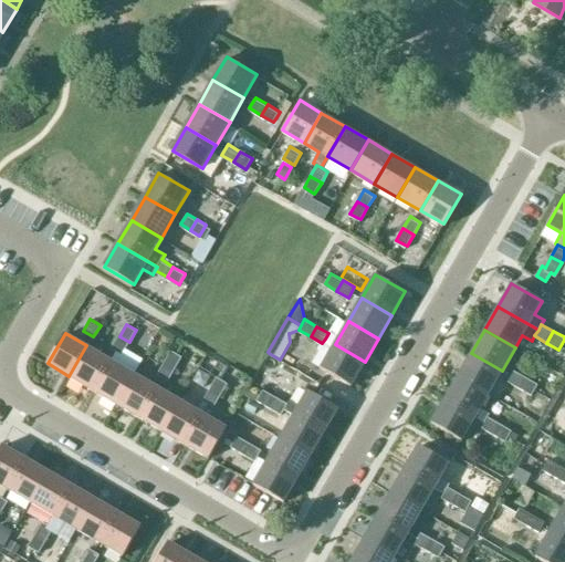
[(119,336),(112,347),(116,350),(123,354),(129,342),(119,336)]
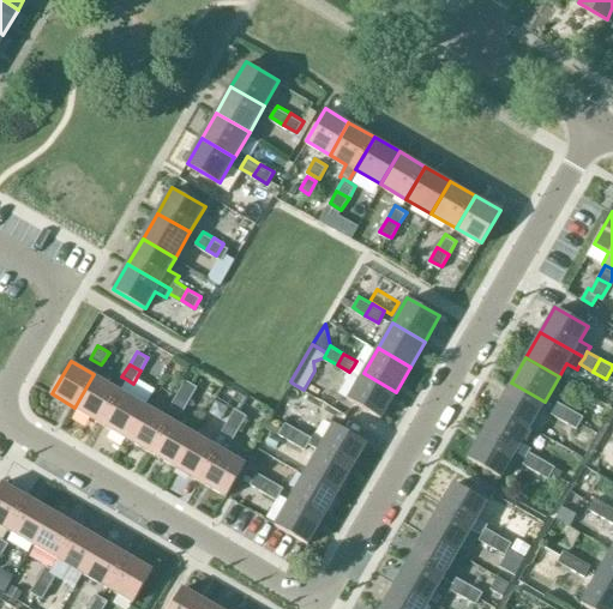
[(349,372),(347,378),(358,384),(349,399),(382,417),(396,392),(364,373),(353,367),(349,372)]
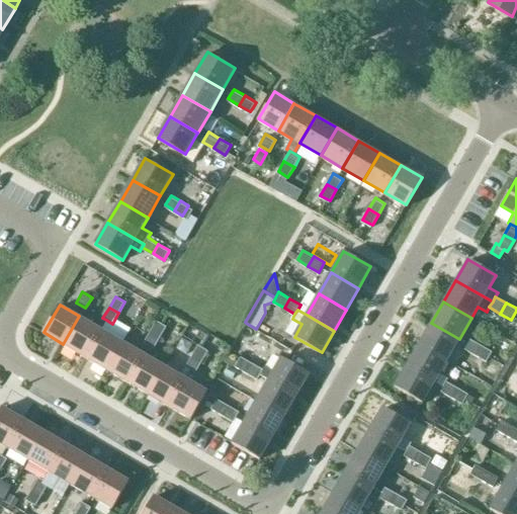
[(84,356),(100,329),(79,316),(63,344),(84,356)]
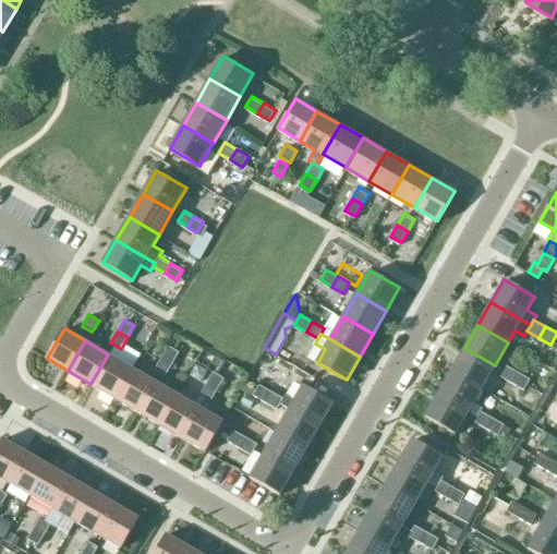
[(124,350),(121,349),(114,345),(109,354),(108,354),(91,384),(113,397),(131,368),(119,360),(124,350)]
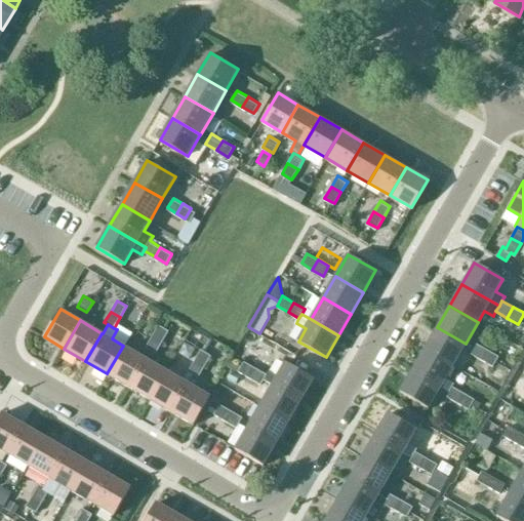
[(159,324),(152,335),(162,341),(168,330),(159,324)]
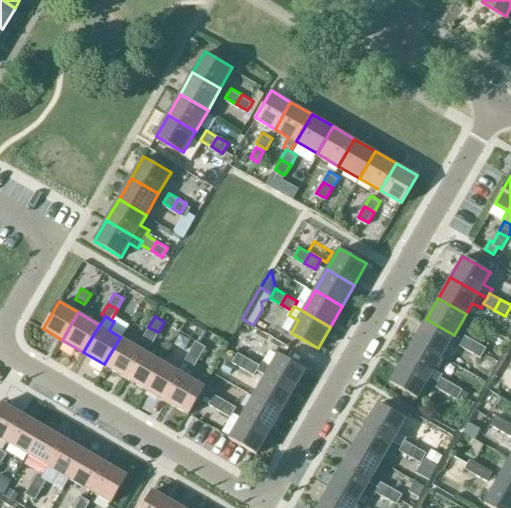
[(441,356),(454,335),(426,319),(414,340),(441,356)]
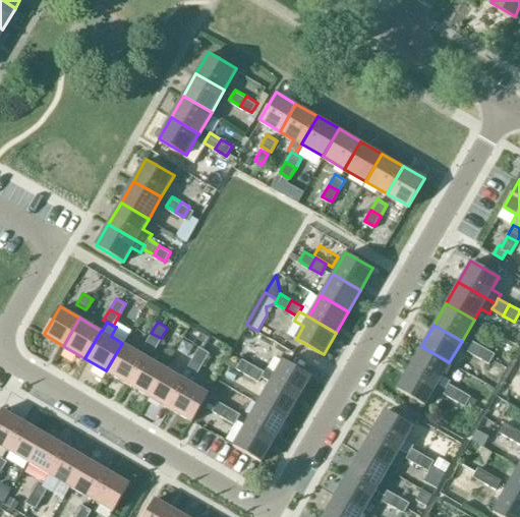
[(151,333),(145,344),(149,346),(155,349),(161,338),(151,333)]
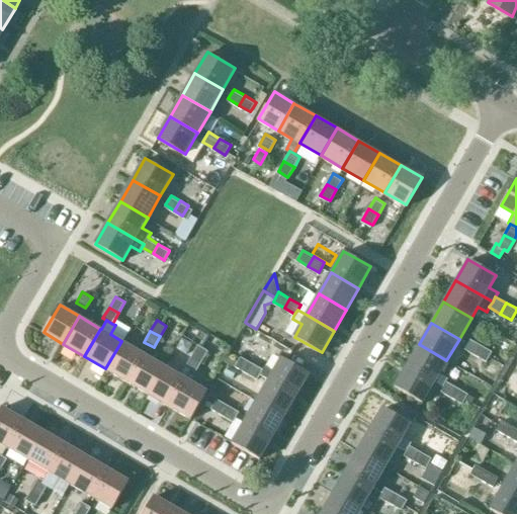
[(470,338),(465,348),(476,354),(482,344),(470,338)]
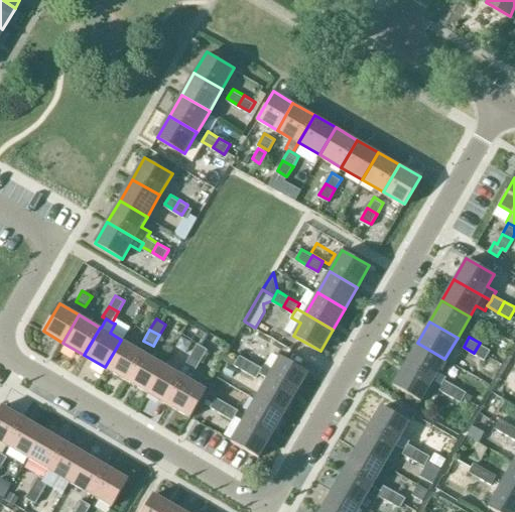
[(127,379),(142,352),(121,340),(105,367),(127,379)]
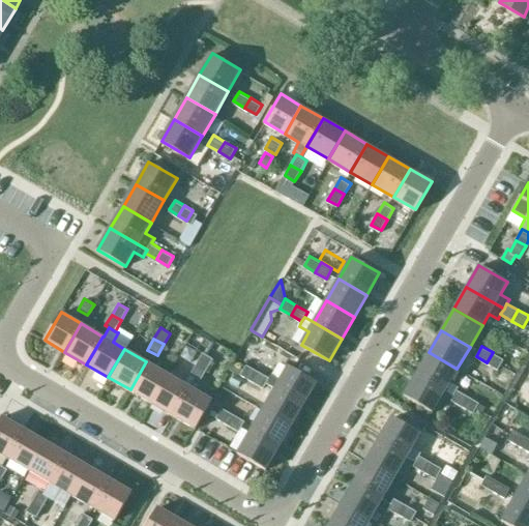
[(146,361),(130,389),(152,402),(168,374),(155,367),(160,357),(157,355),(151,352),(146,361)]
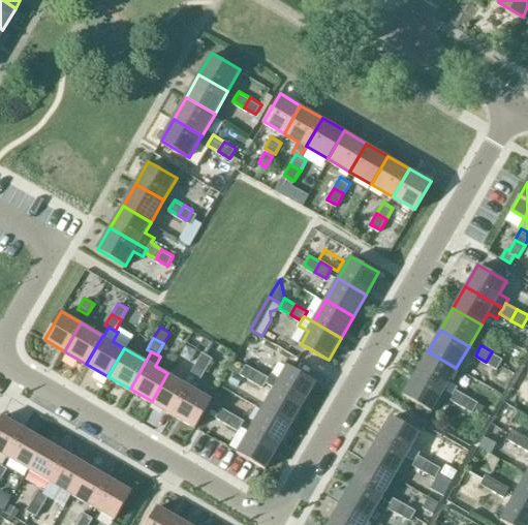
[(428,351),(414,373),(443,390),(453,395),(456,389),(458,385),(449,380),(456,368),(428,351)]
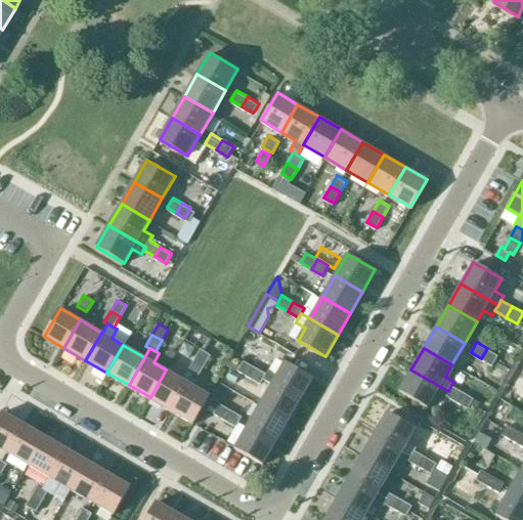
[(487,348),(481,358),(492,364),(498,354),(487,348)]
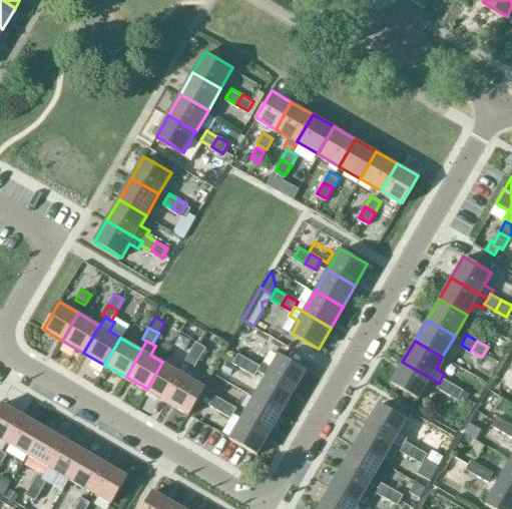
[(197,342),(190,352),(200,358),(206,347),(197,342)]
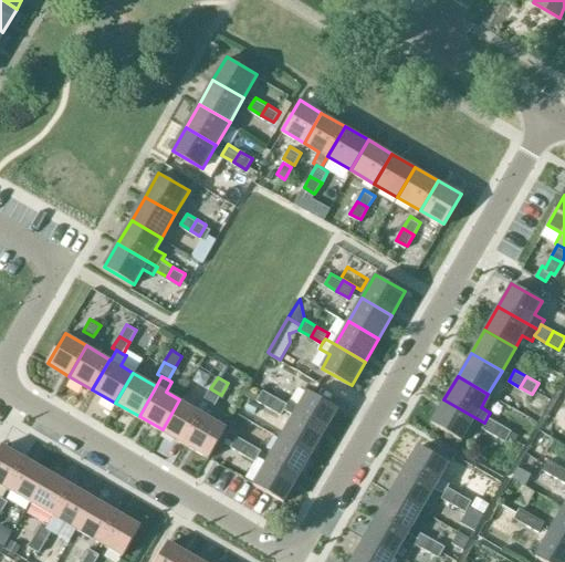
[(210,388),(203,401),(209,404),(213,406),(221,395),(210,388)]
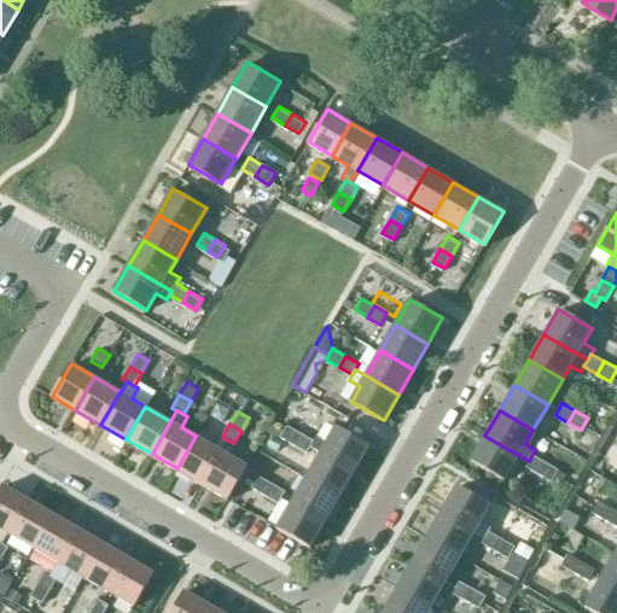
[(289,425),(281,437),(295,444),(301,432),(289,425)]
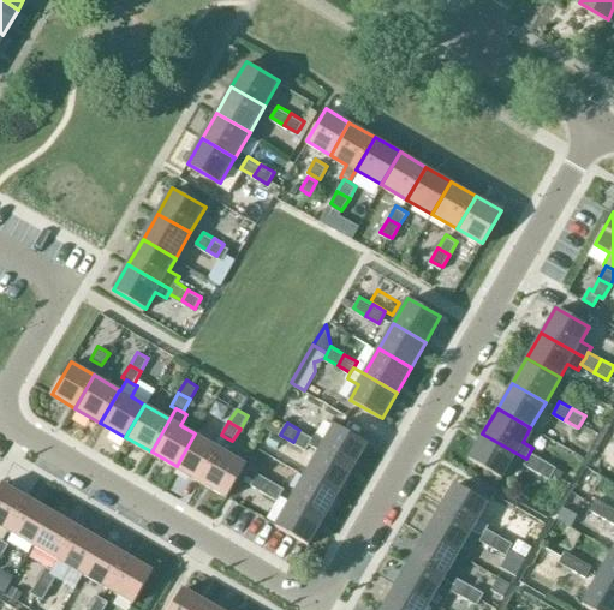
[(313,438),(310,442),(320,448),(353,467),(368,443),(334,424),(326,440),(315,434),(313,438)]
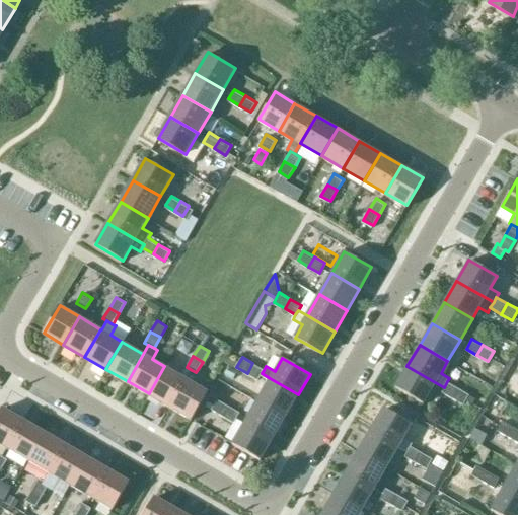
[(252,363),(247,373),(259,379),(259,378),(262,374),(262,373),(264,370),(252,363)]
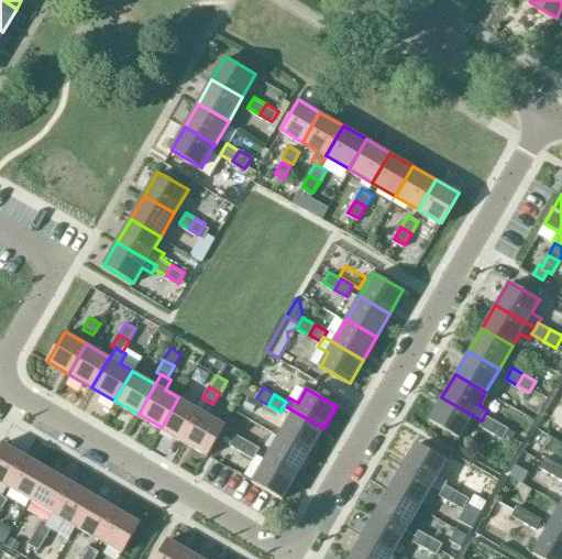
[(201,410),(178,397),(162,427),(185,441),(201,410)]
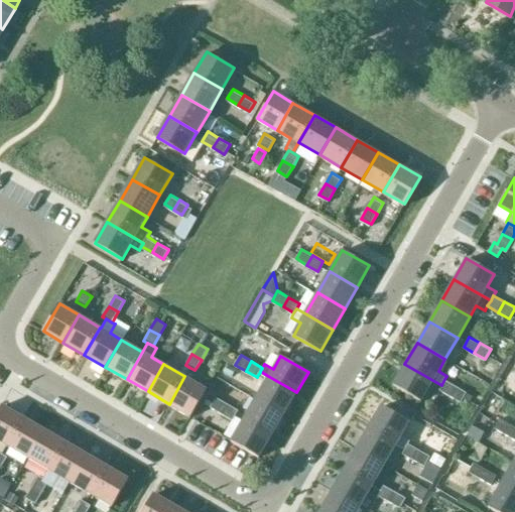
[(421,400),(432,380),(404,364),(393,384),(421,400)]
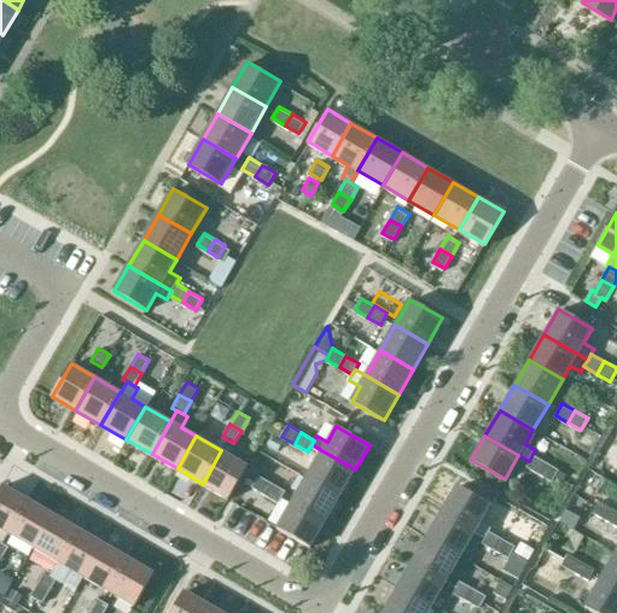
[(248,466),(231,456),(237,445),(233,443),(228,441),(221,450),(203,484),(228,498),(248,466)]
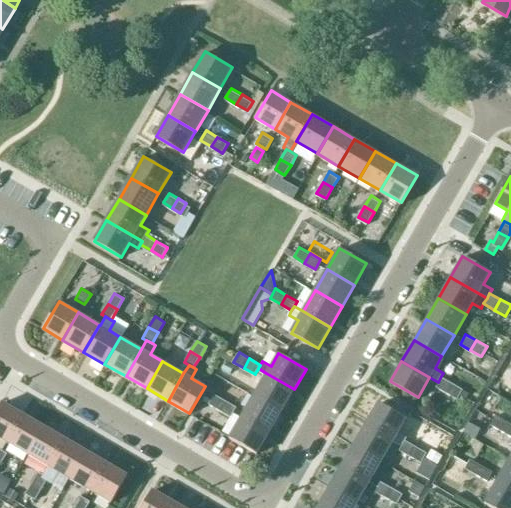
[(282,410),(294,389),(266,373),(254,394),(282,410)]
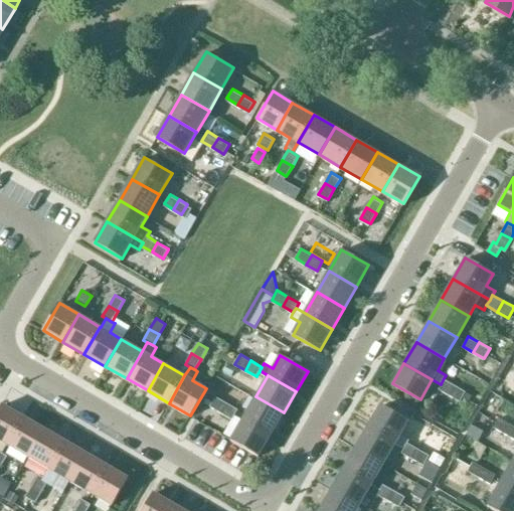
[(441,384),(439,387),(450,393),(455,384),(444,378),(441,384)]
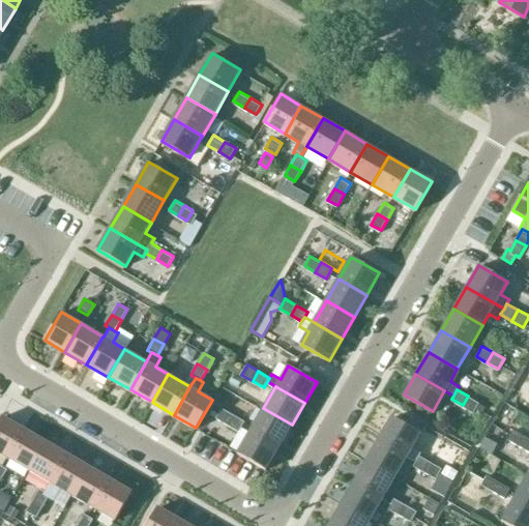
[(468,396),(463,405),(474,412),(479,402),(468,396)]
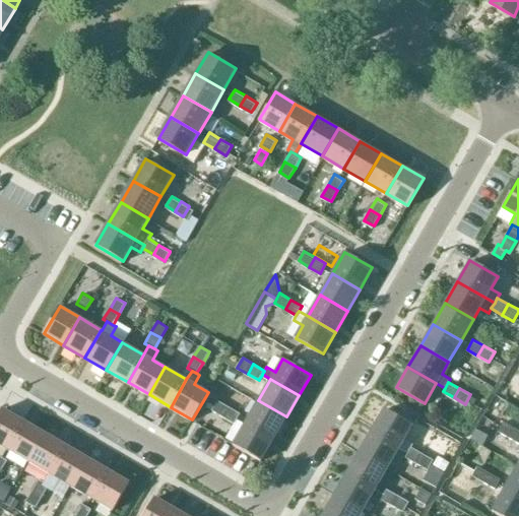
[(218,400),(212,409),(223,415),(229,406),(218,400)]
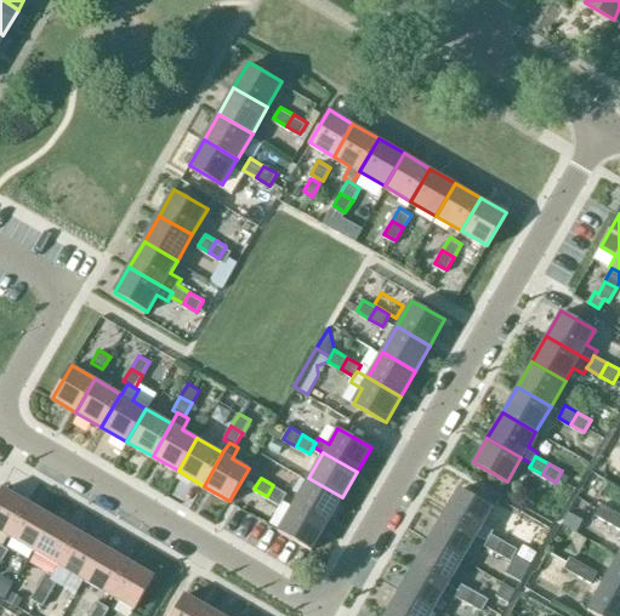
[(326,524),(342,497),(308,478),(294,503),(326,524)]
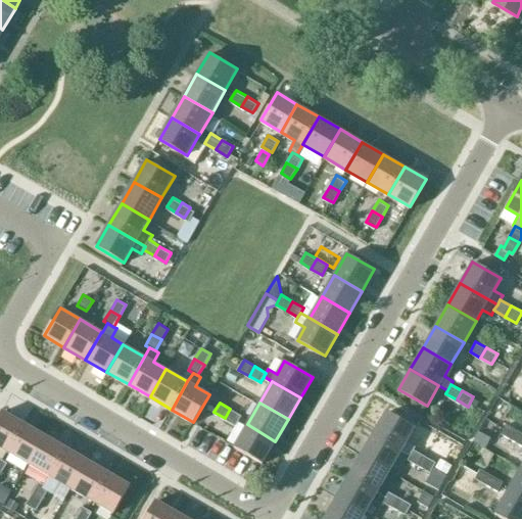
[(230,409),(225,418),(236,425),(241,415),(230,409)]
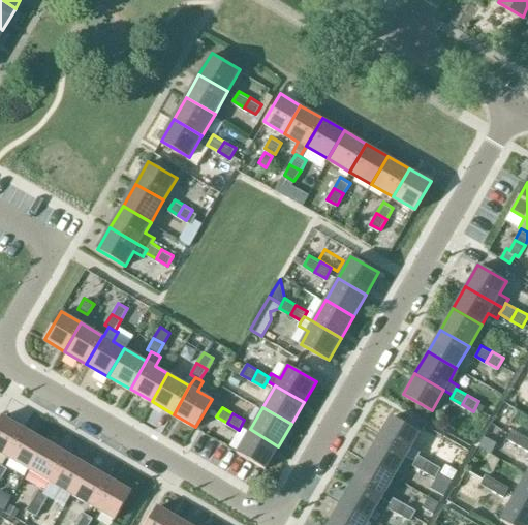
[(7,456),(24,428),(2,414),(0,417),(0,451),(7,456)]
